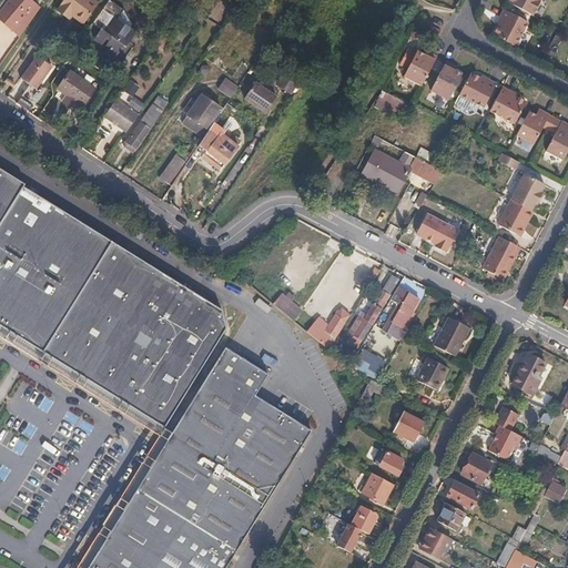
[(9,0),(0,12),(0,16),(22,34),(43,4),(37,0),(9,0)]
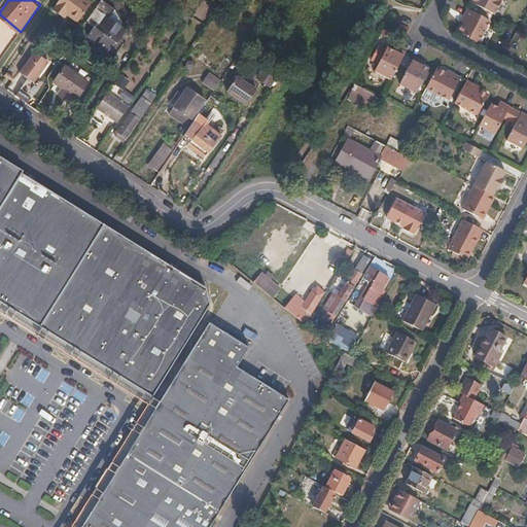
[(59,0),(53,9),(63,15),(73,0),(59,0)]
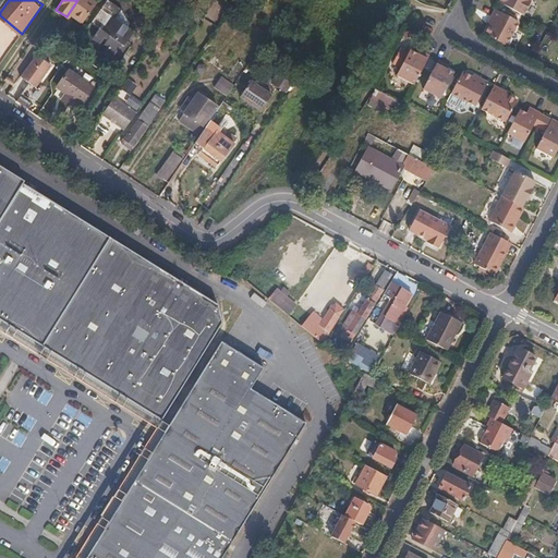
[(91,0),(77,0),(67,16),(68,17),(70,14),(77,21),(92,1),(91,0)]
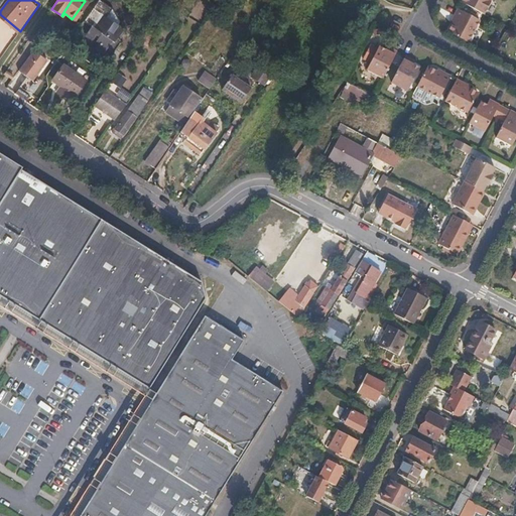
[(108,20),(115,10),(102,0),(86,22),(94,28),(87,37),(95,42),(98,37),(101,39),(100,42),(100,45),(97,50),(101,52),(118,28),(108,20)]
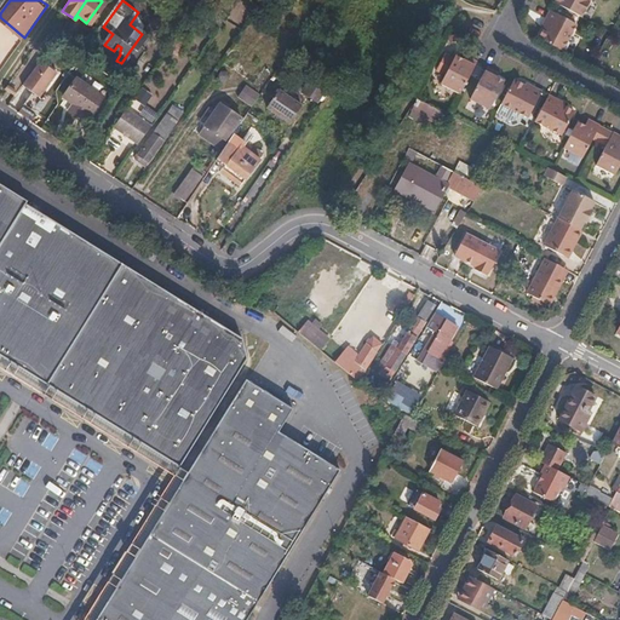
[(551,0),(551,1),(580,17),(589,0),(551,0)]
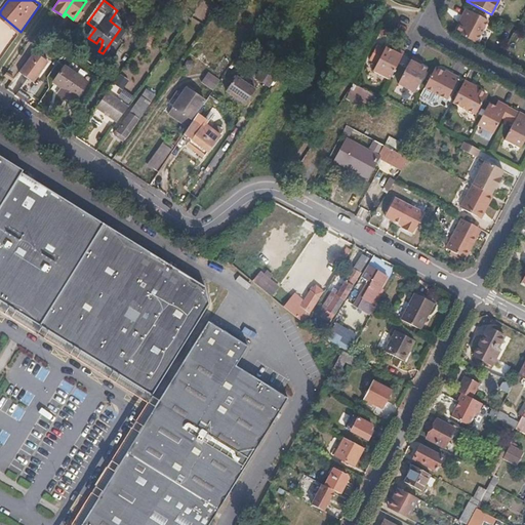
[(86,1),(73,19),(77,22),(90,3),(86,1)]
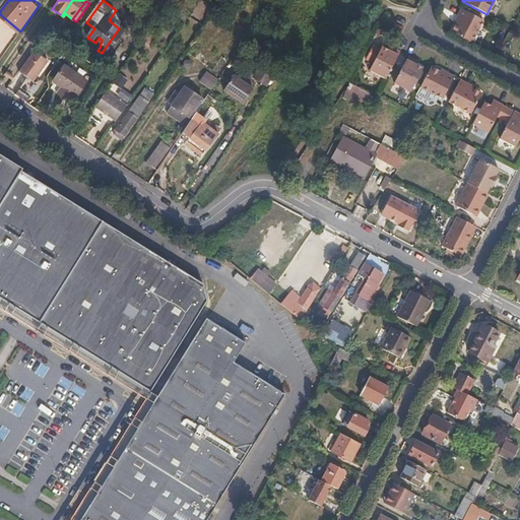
[(451,33),(470,43),(482,20),(461,9),(457,16),(459,17),(451,33)]
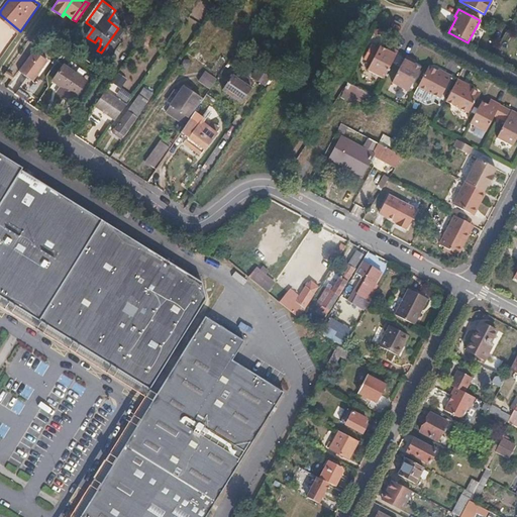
[(378,52),(363,44),(353,63),(379,76),(391,53),(381,46),(378,52)]
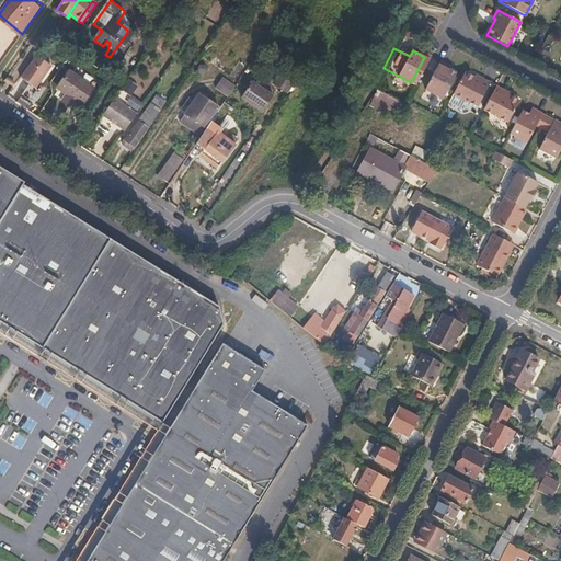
[(37,90),(52,70),(36,59),(21,79),(37,90)]
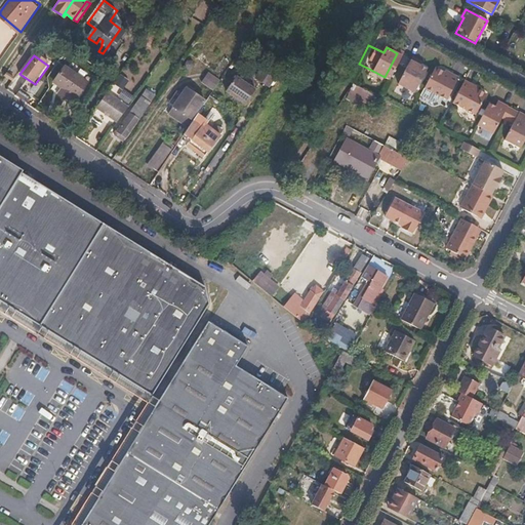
[(402,55),(390,79),(414,93),(425,74),(410,67),(412,62),(402,55)]
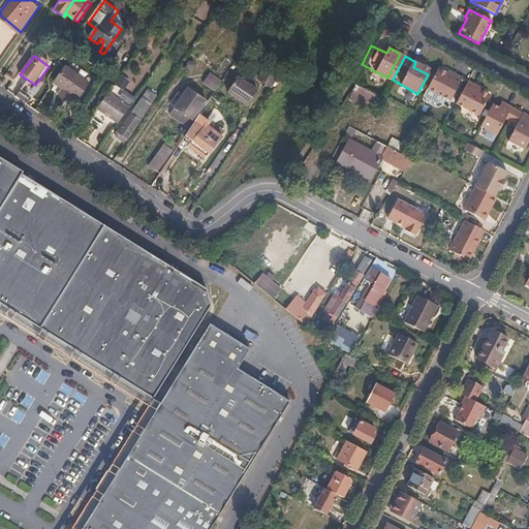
[(439,67),(429,87),(444,96),(450,99),(462,76),(455,72),(454,75),(439,67)]
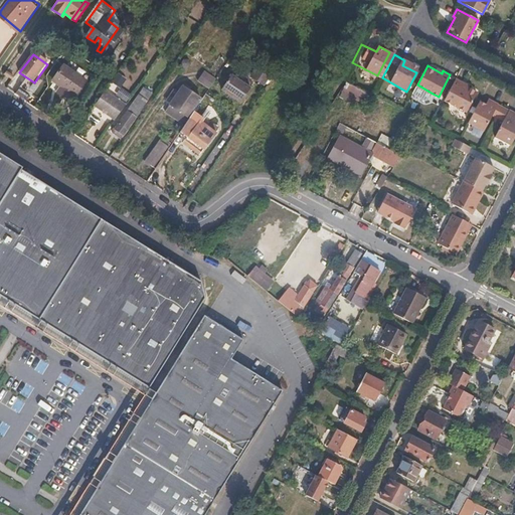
[(87,82),(64,66),(54,81),(63,88),(60,91),(66,96),(64,98),(71,103),(75,97),(77,97),(87,82)]
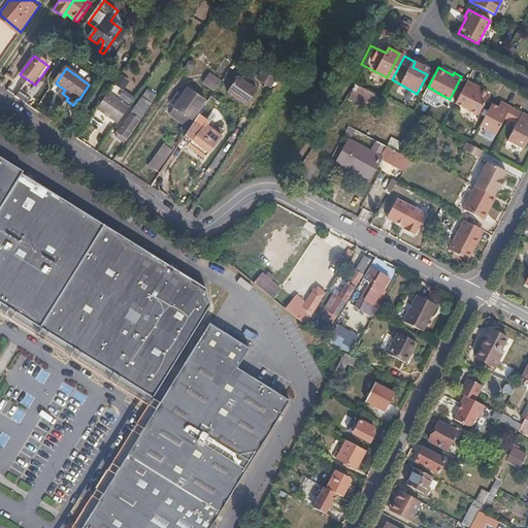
[(264,68),(256,80),(268,89),(276,76),(264,68)]
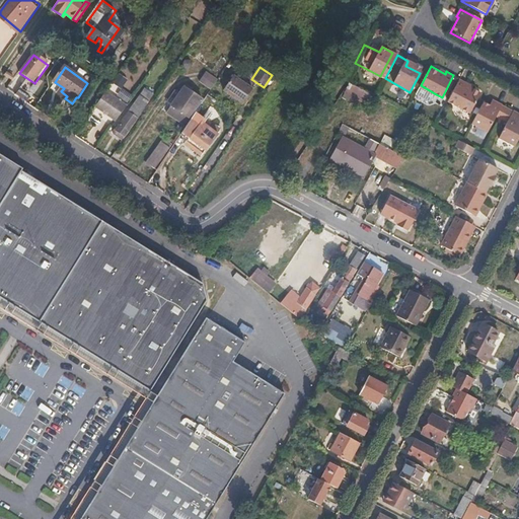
[(201,83),(212,91),(216,85),(204,77),(201,83)]
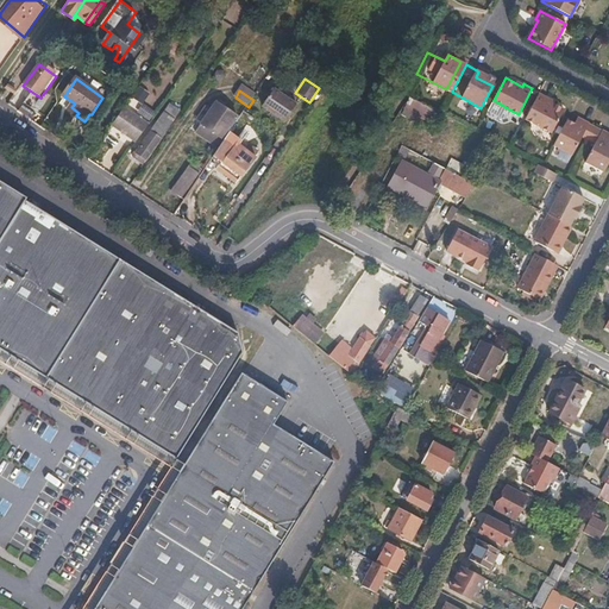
[(539,92),(526,117),(552,131),(564,108),(547,99),(548,96),(539,92)]
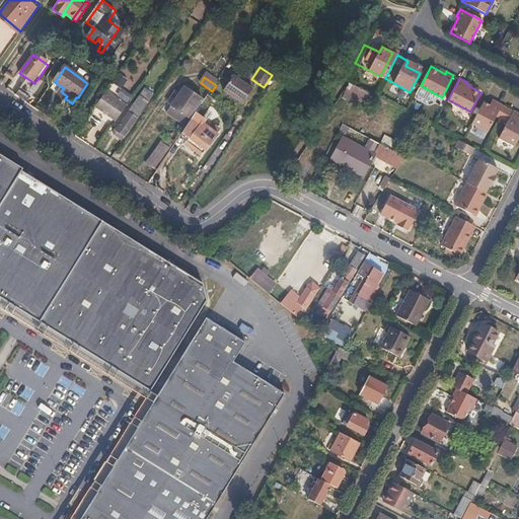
[(232,79),(222,93),(241,106),(251,91),(232,79)]
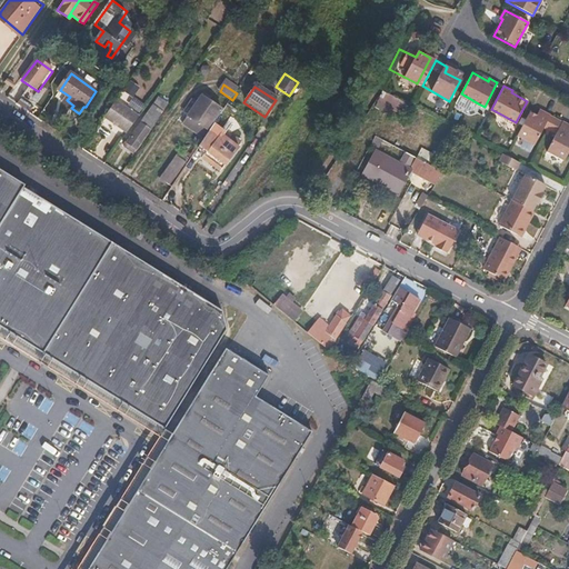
[(478,103),(461,93),(457,102),(471,110),(475,109),(478,103)]
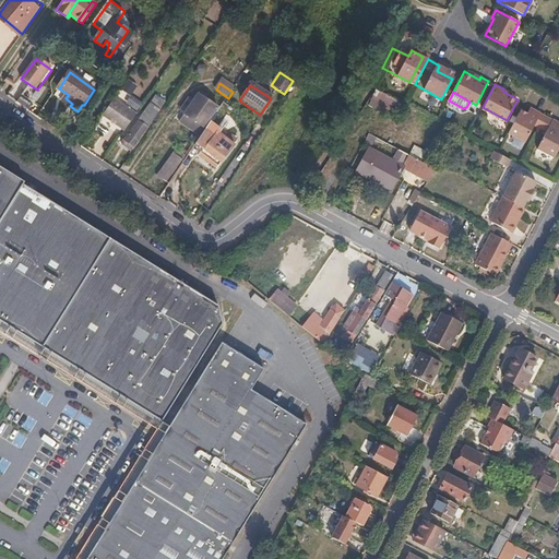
[(217,108),(198,96),(185,116),(203,129),(217,108)]
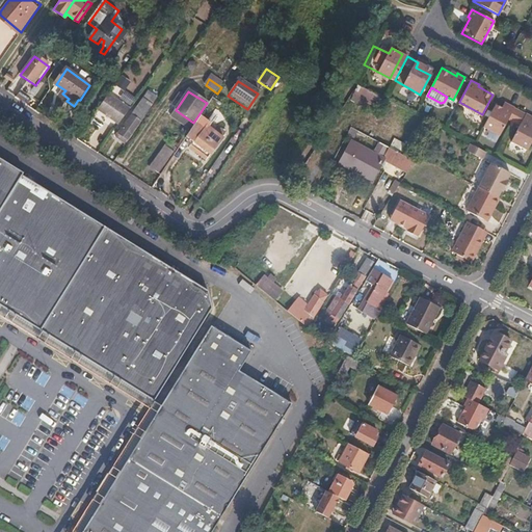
[(28,106),(31,101),(21,94),(17,99),(28,106)]
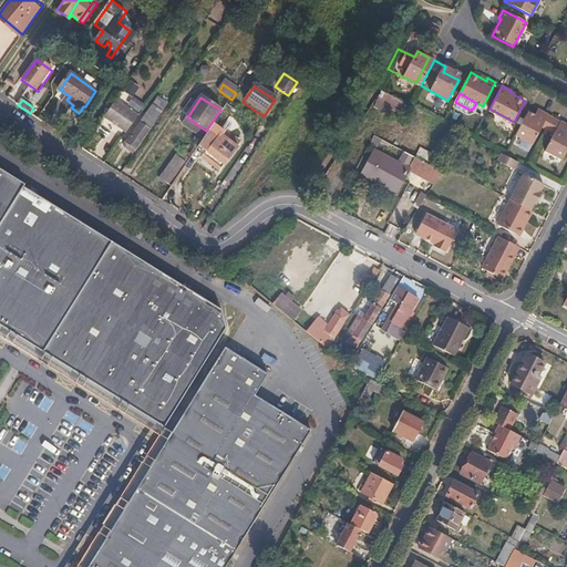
[(117,101),(107,117),(119,125),(130,110),(117,101)]
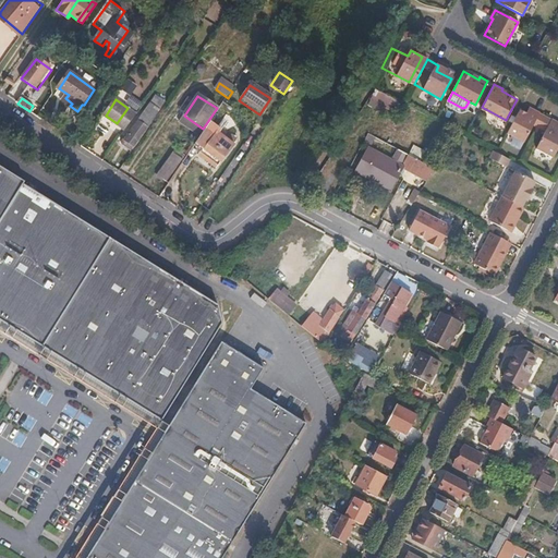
[(145,112),(154,119),(158,112),(149,106),(145,112)]
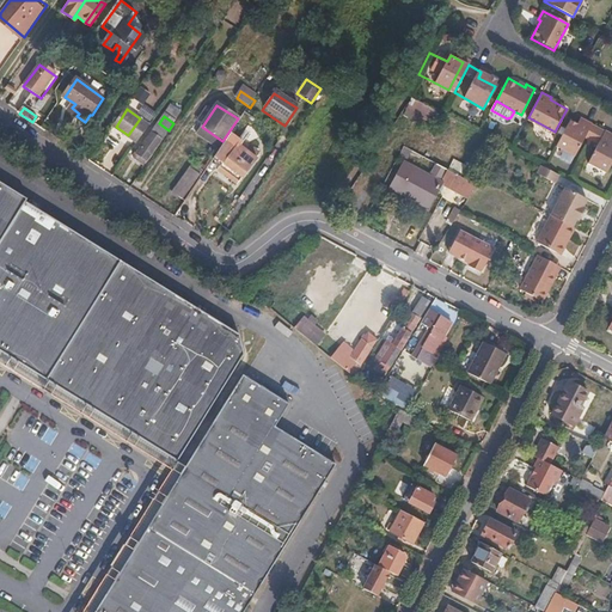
[(140,118),(128,135),(141,144),(153,127),(140,118)]
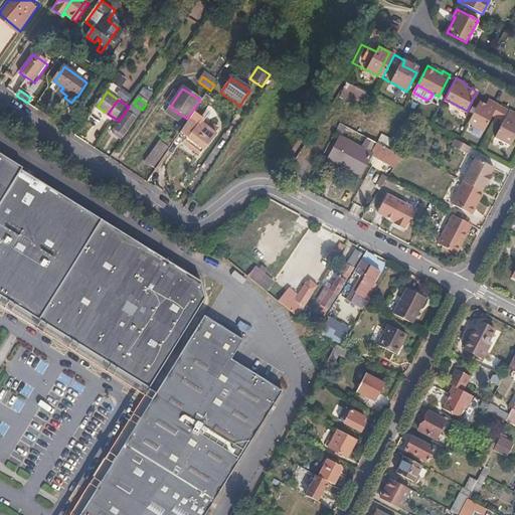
[(493,114),(499,117),(504,107),(492,100),(489,105),(480,101),(469,123),(485,131),(493,114)]
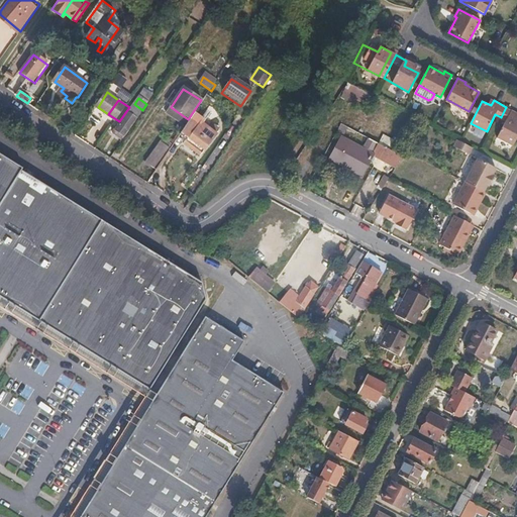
[(128,112),(136,118),(142,110),(134,104),(128,112)]
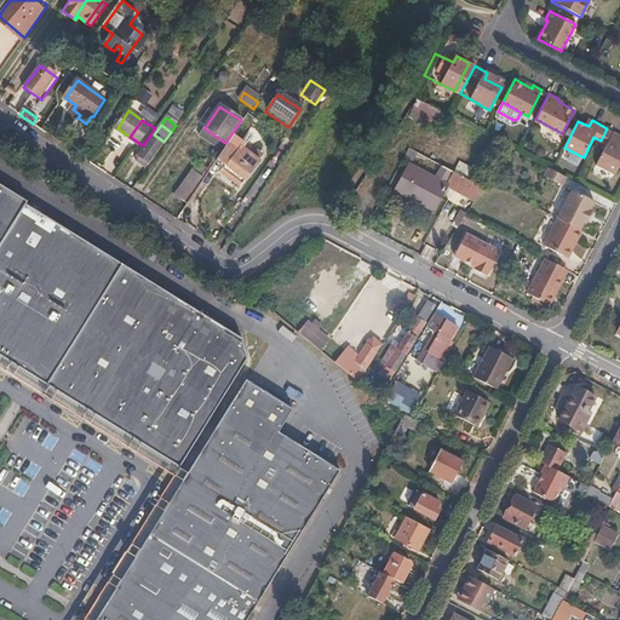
[(619,135),(607,128),(601,141),(608,145),(597,165),(615,174),(619,165),(619,143),(619,139),(619,135)]
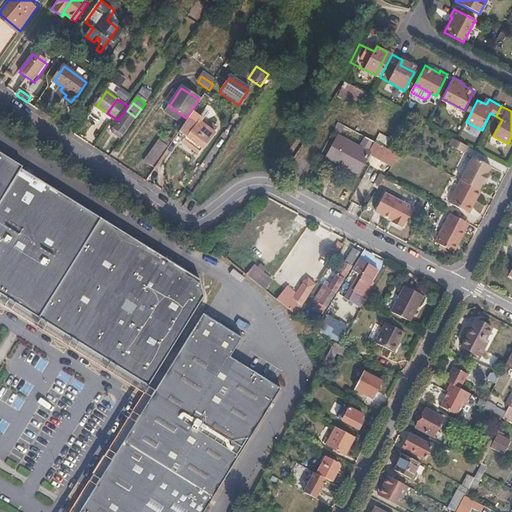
[(120,138),(135,117),(127,111),(112,132),(120,138)]
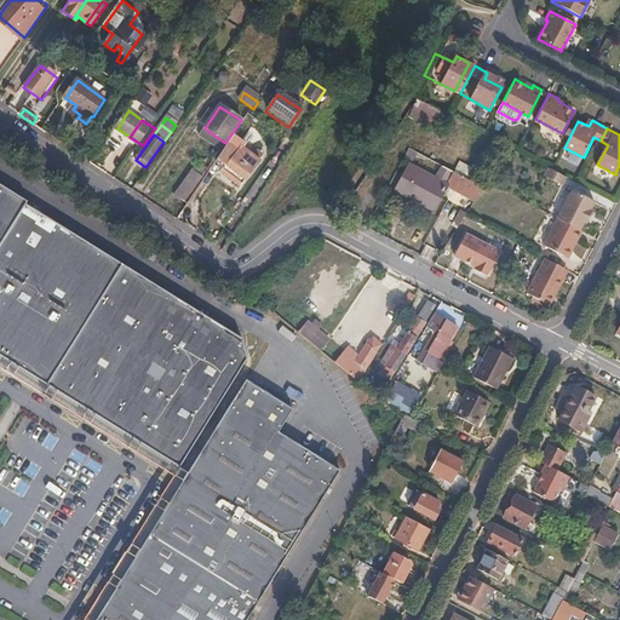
[(234,137),(223,153),(219,158),(227,164),(224,168),(242,182),(258,160),(262,154),(250,147),(246,151),(241,149),(245,143),(234,137)]
